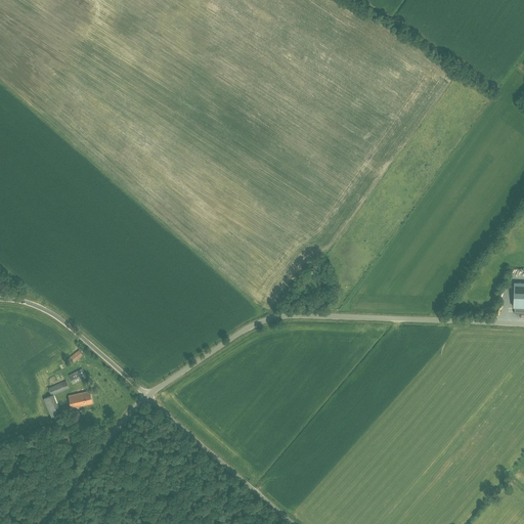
[(515,307),(514,313),(523,313),(523,288),(514,288),(513,307),(515,307)]
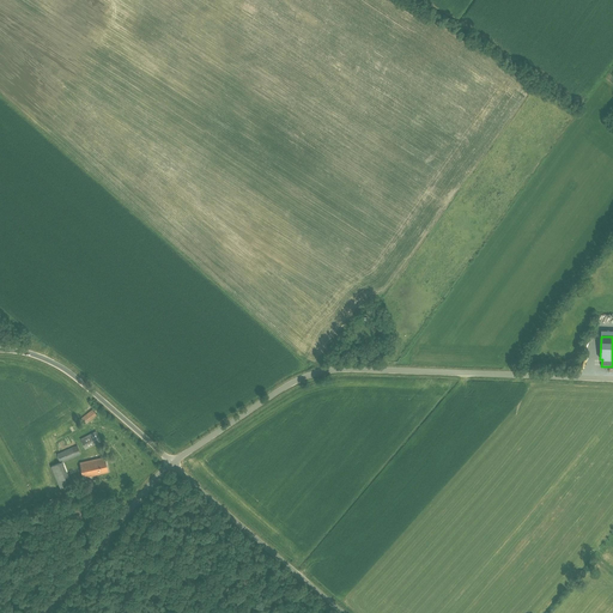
[(92,410),(87,414),(87,413),(80,419),(84,425),(92,419),(97,414),(92,410)]
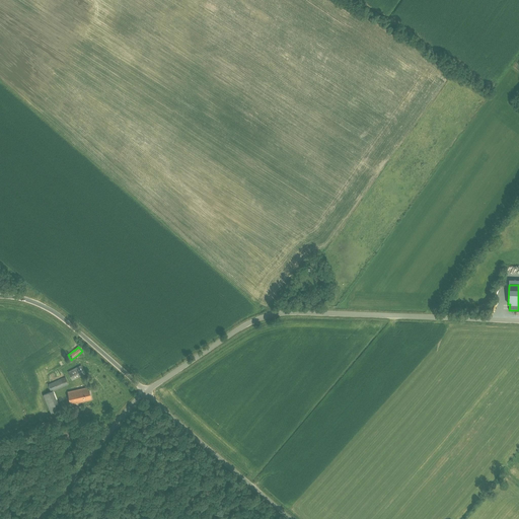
[(72,380),(80,376),(85,373),(81,365),(72,369),(73,372),(69,374),(72,380)]
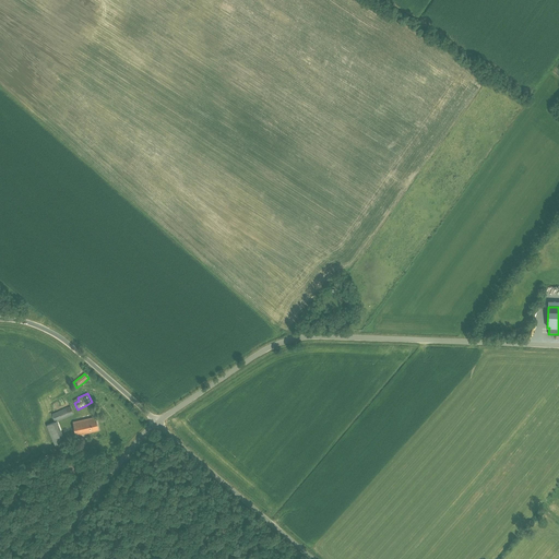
[(51,414),(55,421),(47,425),(55,443),(64,439),(58,421),(74,414),(71,406),(51,414)]
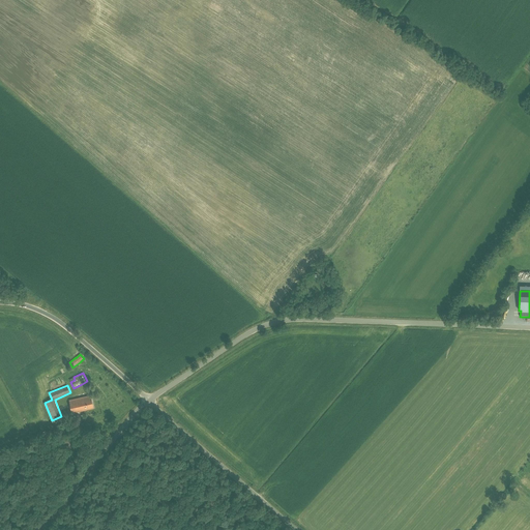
[(72,413),(94,408),(91,395),(69,401),(72,413)]
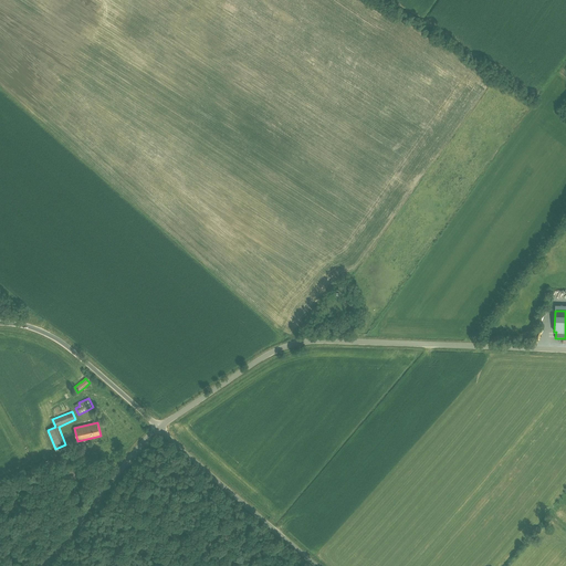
[(69,481),(77,478),(72,462),(63,465),(58,468),(62,478),(66,475),(69,481)]
